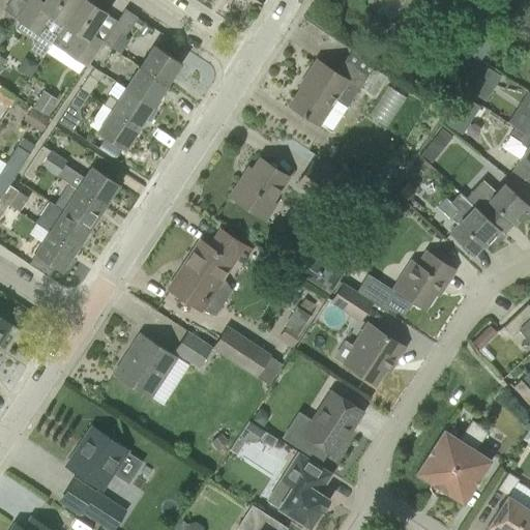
[(52,15),(65,23),(80,0),(45,0),(43,3),(39,0),(29,0),(17,19),(39,34),(52,15)]
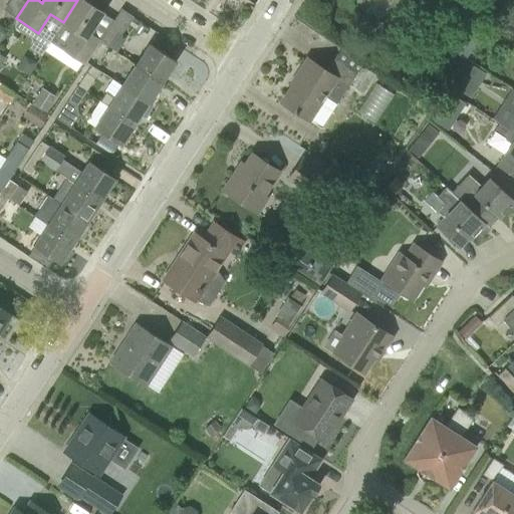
[(103,12),(83,0),(77,0),(63,22),(77,32),(64,50),(85,64),(91,55),(100,41),(89,34),(103,12)]
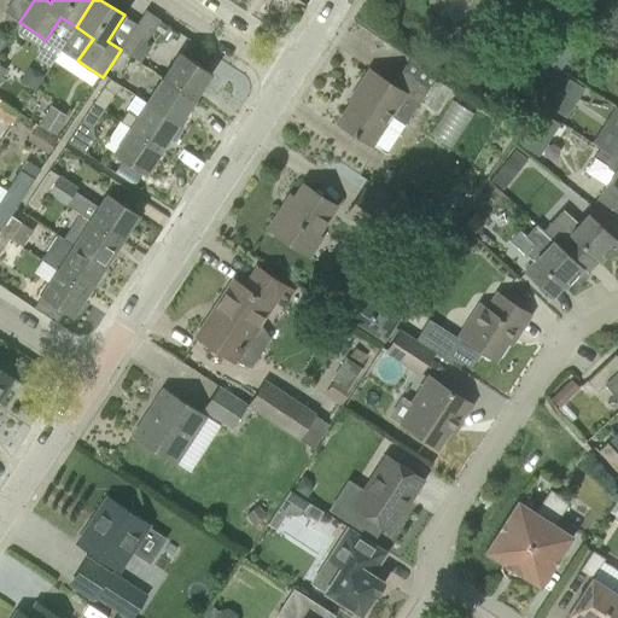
[(430,0),(443,9),(441,13),(466,30),(484,3),(489,6),(493,0),(430,0)]
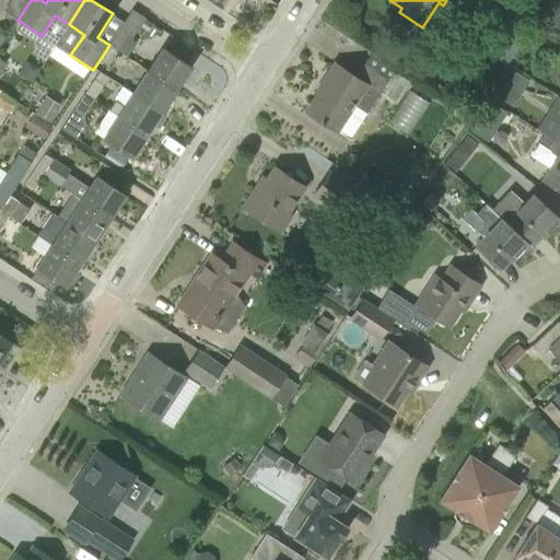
[(131,39),(146,19),(132,10),(109,45),(100,60),(108,67),(128,38),(131,39)]
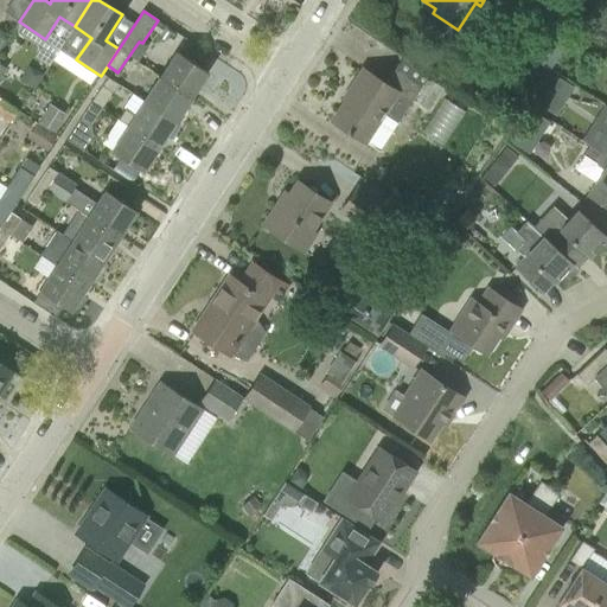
[(177,51),(160,76),(192,97),(209,72),(177,51)]
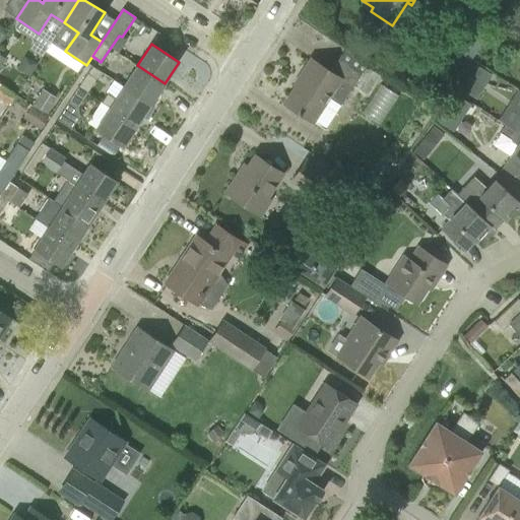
[(311,59),(311,60),(300,77),(301,78),(284,104),(324,130),(352,86),(368,65),(345,50),(330,72),(311,59)]
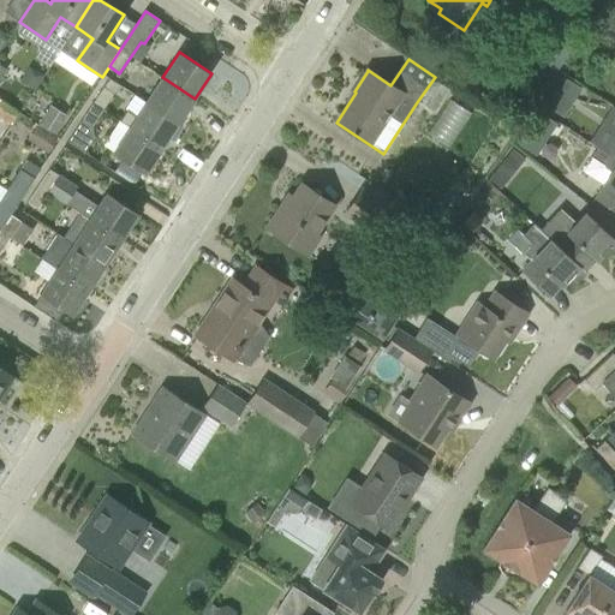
[(178,124),(195,99),(162,77),(145,102),(178,124)]
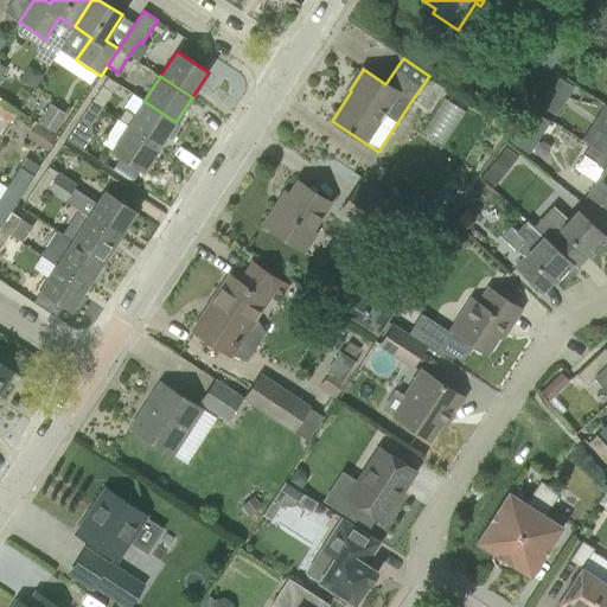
[(102,109),(107,101),(113,93),(102,85),(91,102),(102,109)]
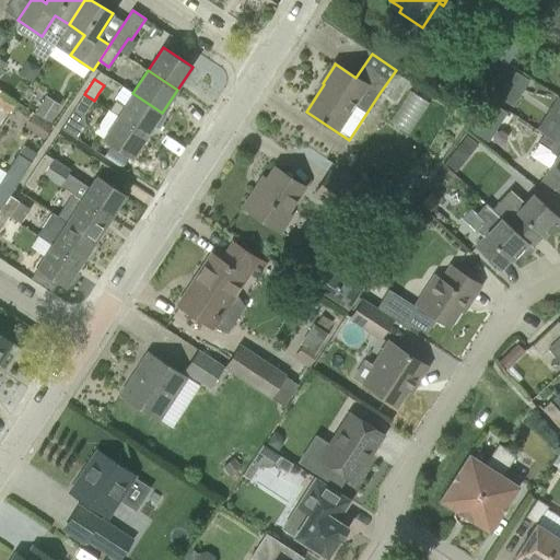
[(166,116),(162,113),(132,93),(125,106),(116,101),(109,111),(118,115),(117,116),(148,136),(154,126),(158,128),(166,116)]
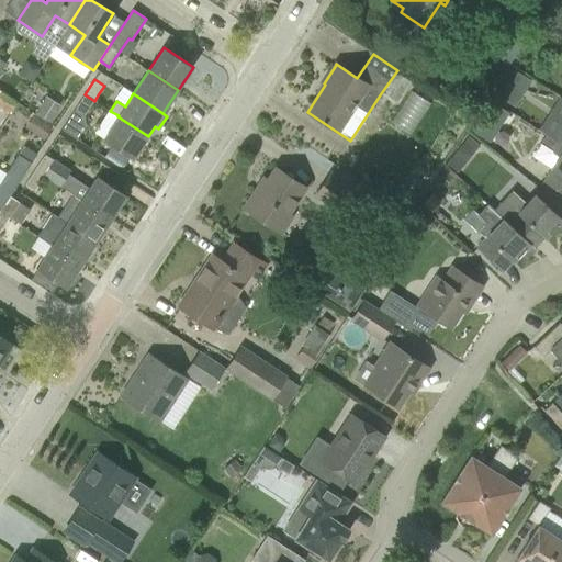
[(85,116),(94,101),(85,94),(75,110),(85,116)]
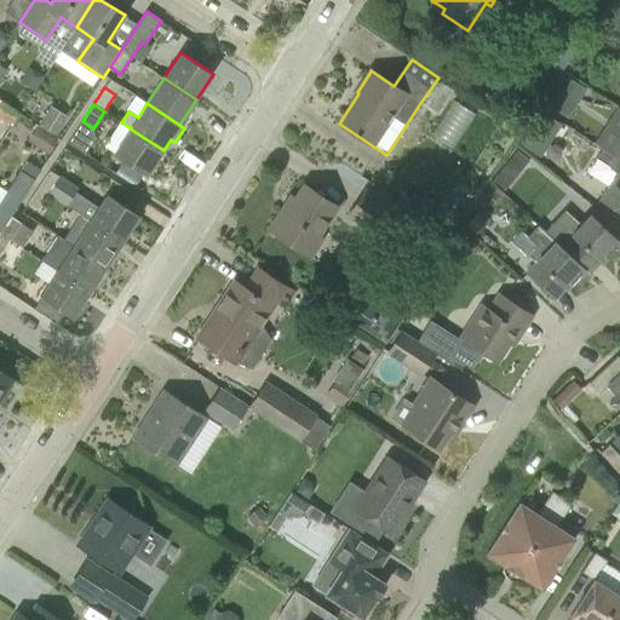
[(51,107),(40,126),(57,137),(68,118),(51,107)]
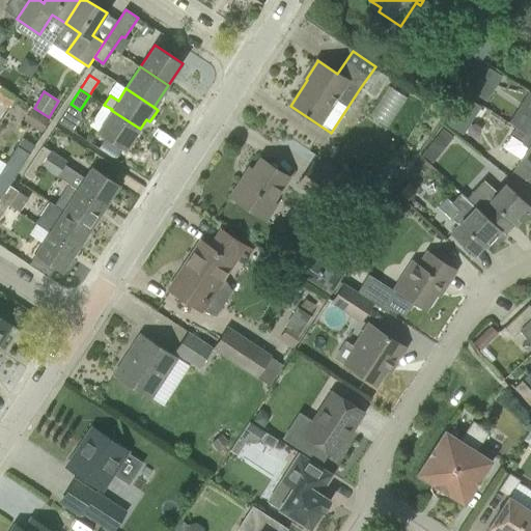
[(468,101),(467,102),(458,111),(471,122),(480,113),(468,101)]
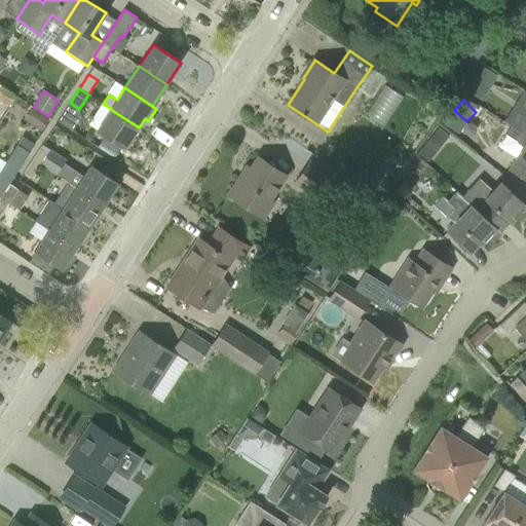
[(139,127),(110,109),(97,130),(124,149),(139,127)]
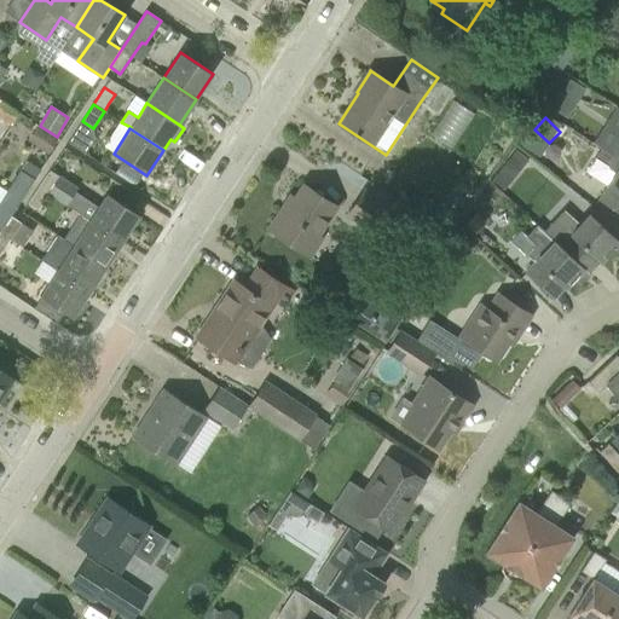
[(45,133),(35,148),(48,155),(58,142),(45,133)]
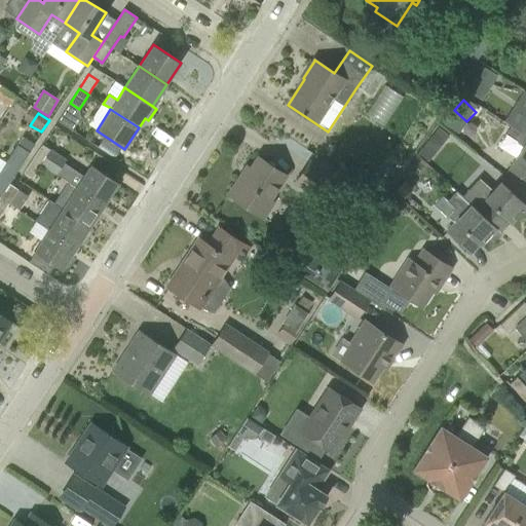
[(509,170),(525,181),(525,135),(521,132),(512,126),(505,135),(505,136),(498,147),(516,158),(509,170)]
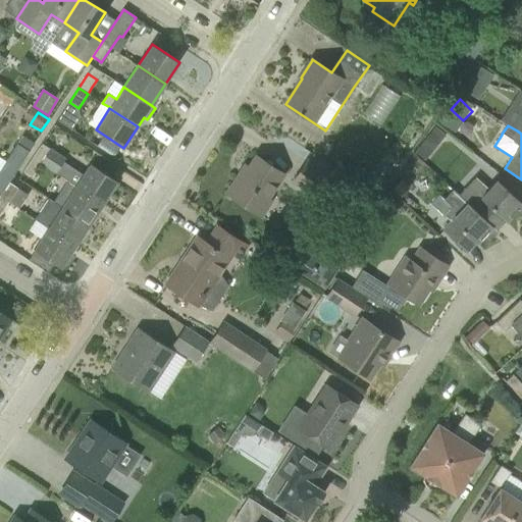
[(1,167),(2,168),(13,175),(29,152),(16,144),(1,167)]
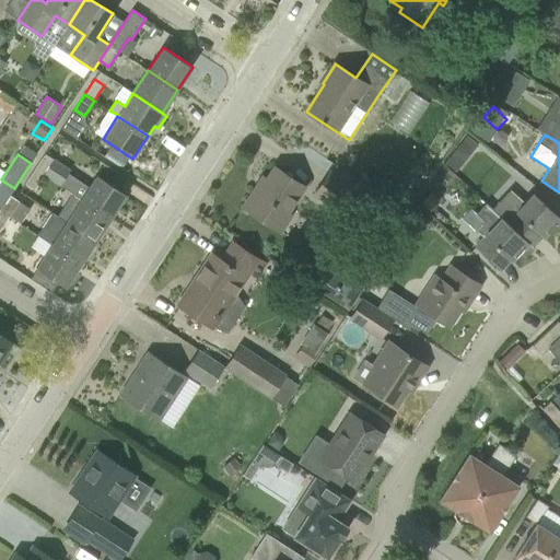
[(35,170),(45,175),(55,161),(45,154),(35,170)]
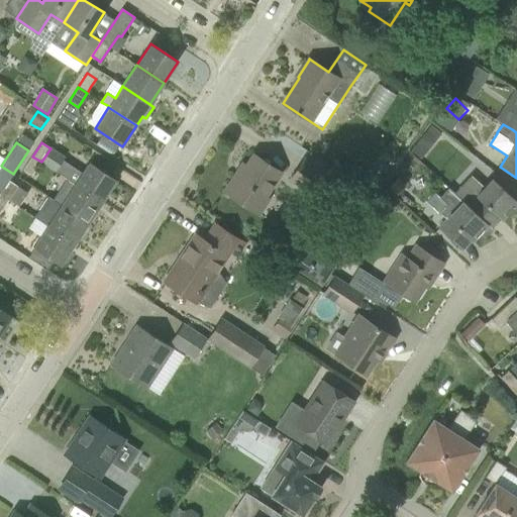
[(102,202),(116,181),(109,176),(117,165),(96,151),(82,174),(63,161),(56,171),(68,179),(102,202)]
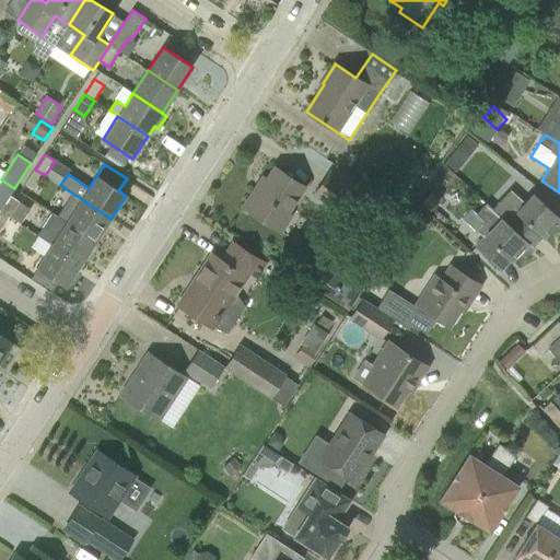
[(254,190),(243,208),(276,229),(304,186),(275,167),(267,179),(263,177),(259,183),(260,183),(265,187),(259,194),(254,190)]
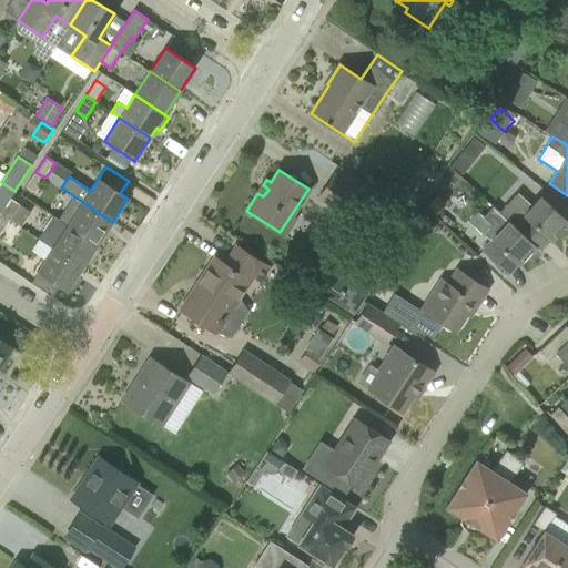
[(36,193),(46,178),(36,172),(26,186),(36,193)]
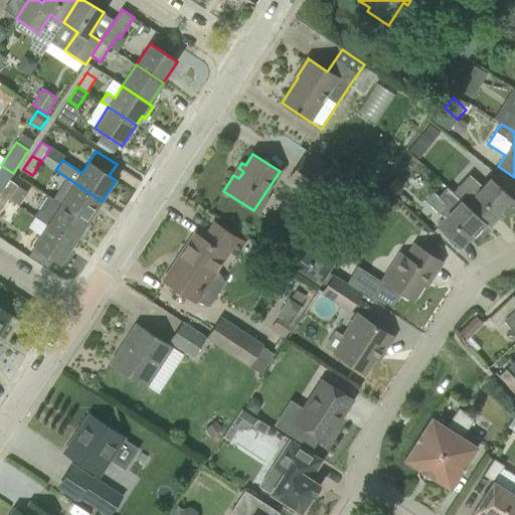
[(309,192),(323,172),(303,159),(289,179),(309,192)]
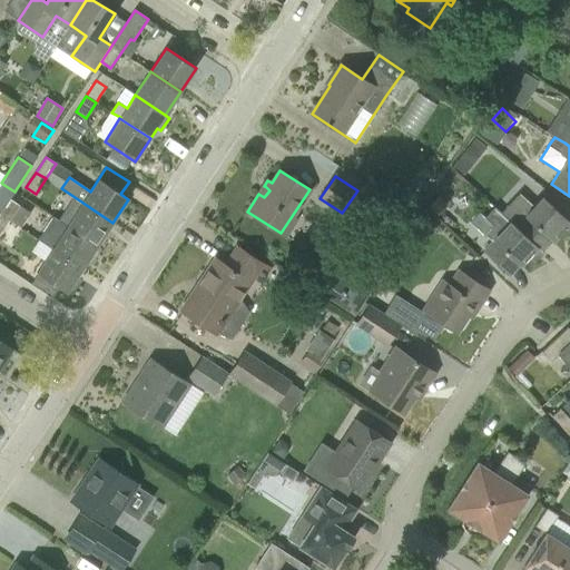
[(439,196),(429,206),(439,215),(449,205),(439,196)]
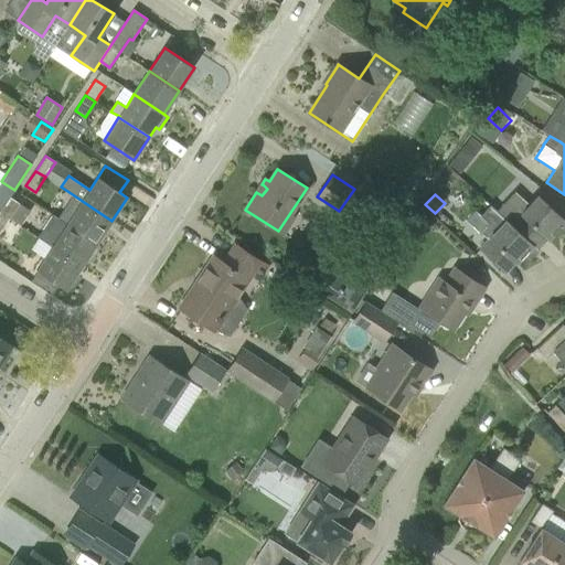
[(97,244),(112,221),(74,195),(59,219),(97,244)]
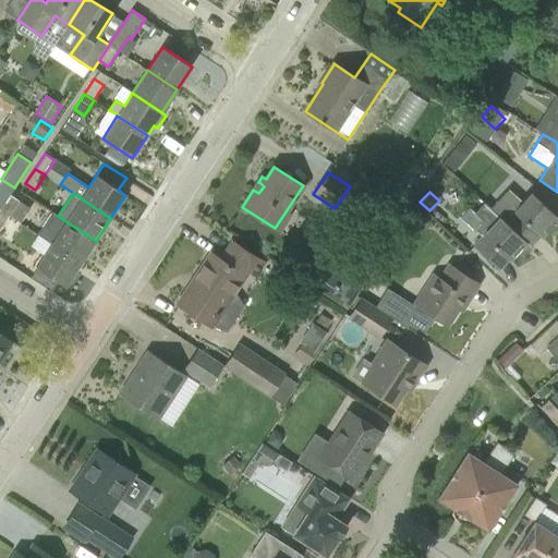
[(500,217),(531,245),(540,237),(541,237),(549,228),(555,232),(557,228),(557,217),(532,193),(514,211),(510,206),(500,217)]
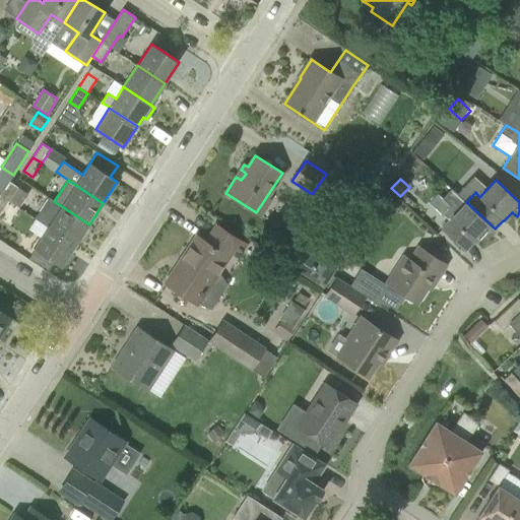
[(0,196),(8,201),(17,188),(9,182),(0,196)]
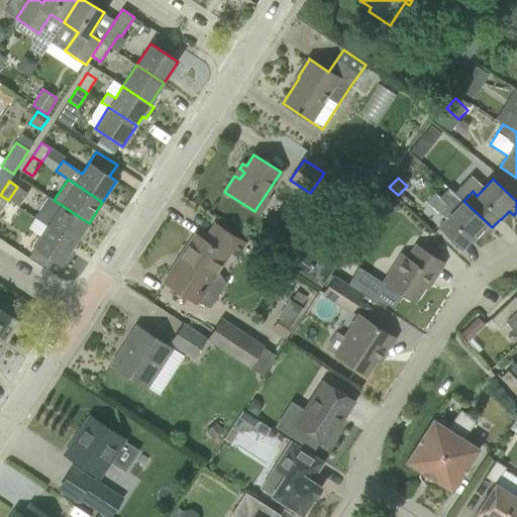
[(493,228),(492,227),(463,201),(449,189),(440,198),(447,205),(440,212),(446,219),(438,228),(462,249),(471,241),(472,241),(480,233),(485,237),(493,228)]
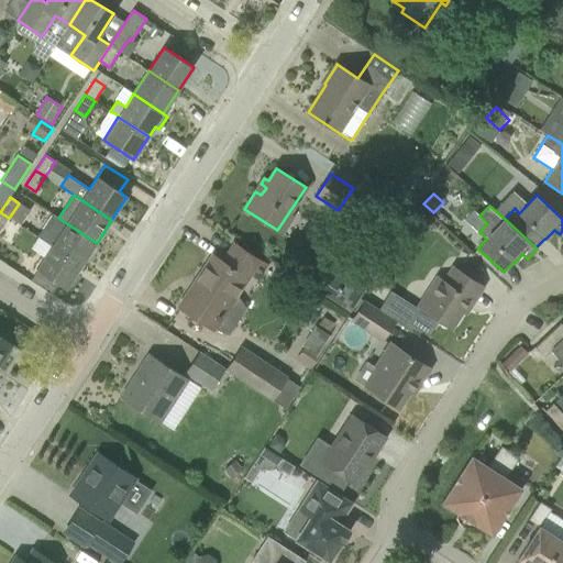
[(0,231),(9,218),(0,212),(0,211),(0,231)]
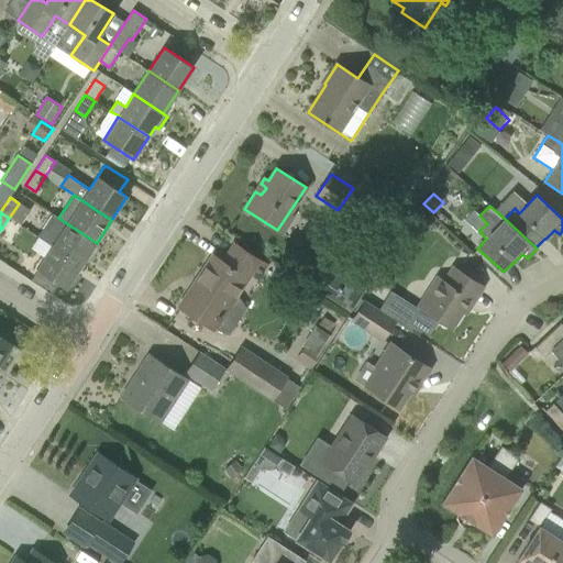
[(97,243),(58,218),(52,213),(37,236),(52,246),(81,265),(97,243)]
